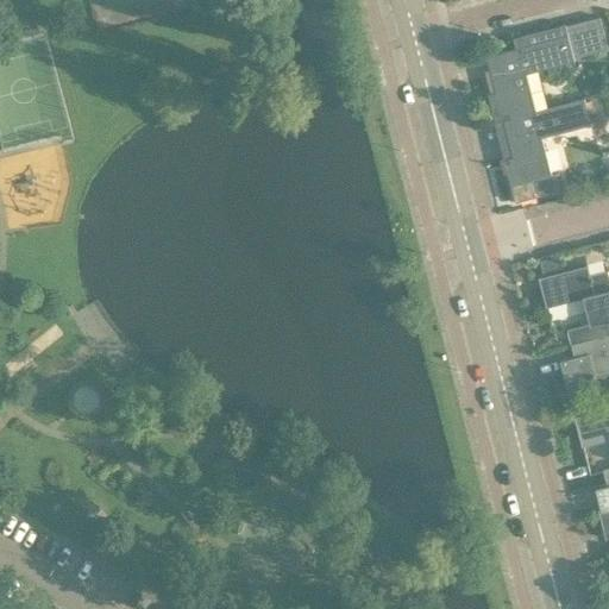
[(495,123),(503,120),(502,120),(535,112),(535,111),(526,74),(575,62),(575,58),(608,49),(600,17),(566,26),(565,25),(514,38),(516,48),(487,56),(495,92),(488,94),(495,123)]
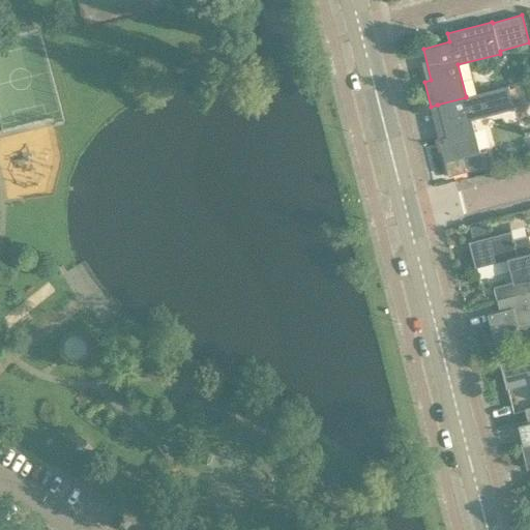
[(508,86),(466,96),(466,97),(437,105),(438,105),(445,136),(439,138),(448,176),(467,171),(463,157),(480,153),(472,120),(514,109),(508,86)]
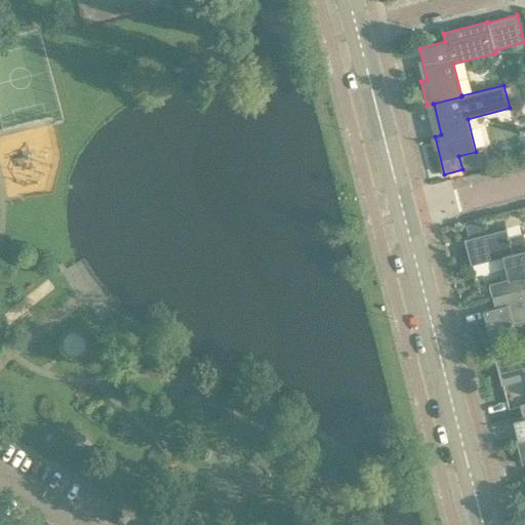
[(473,224),(466,226),(469,236),(482,233),(479,221),(473,224)]
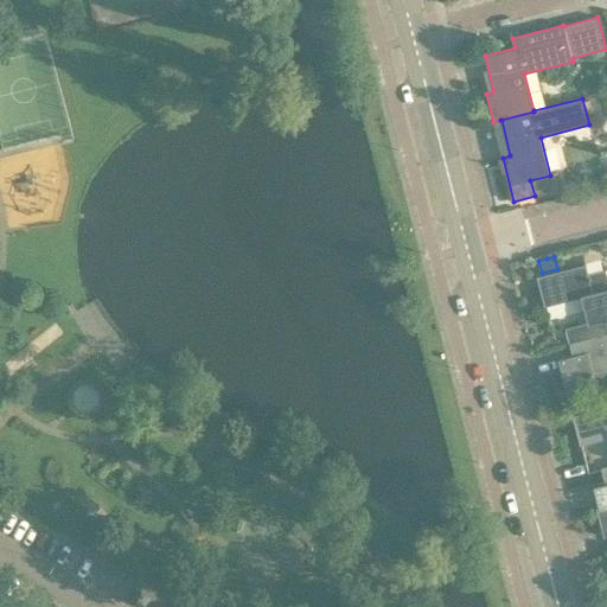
[(587,274),(585,264),(538,278),(545,306),(582,296),(588,323),(566,328),(569,343),(606,333),(606,275),(606,269),(587,274)]
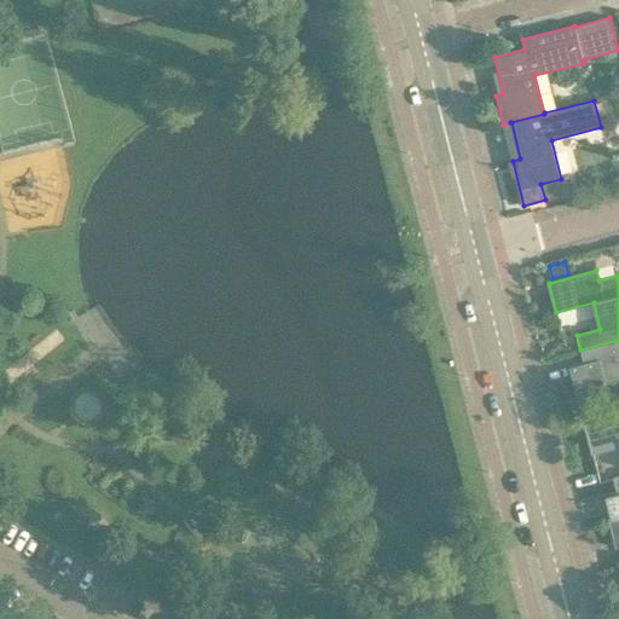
[(584,363),(570,366),(580,405),(609,398),(605,379),(618,375),(618,340),(580,350),(584,363)]
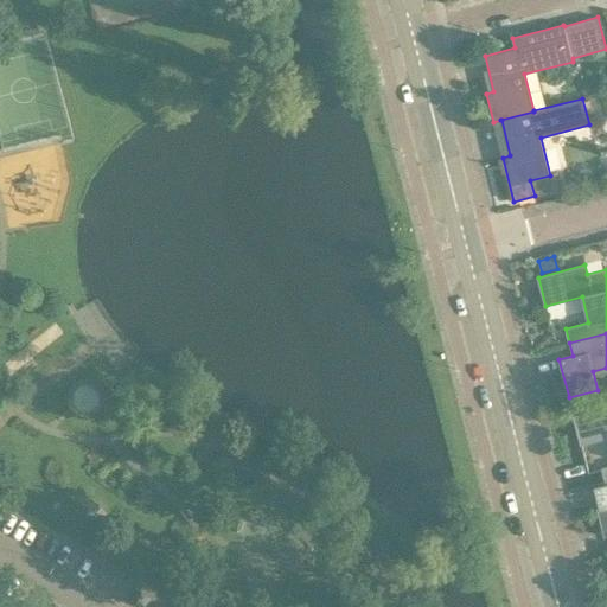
[(606,466),(601,467),(606,481),(606,480),(606,407),(573,416),(581,445),(606,438),(606,466)]
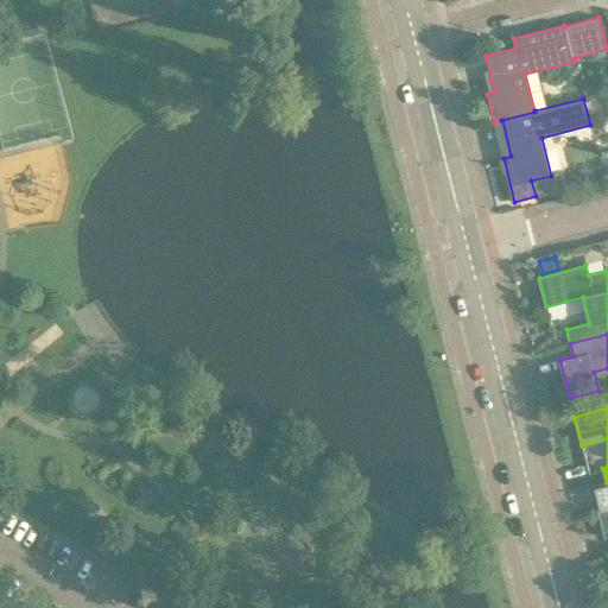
[(600,499),(596,500),(606,537),(607,537),(607,481),(607,482),(599,485),(600,489),(599,494),(600,499)]
